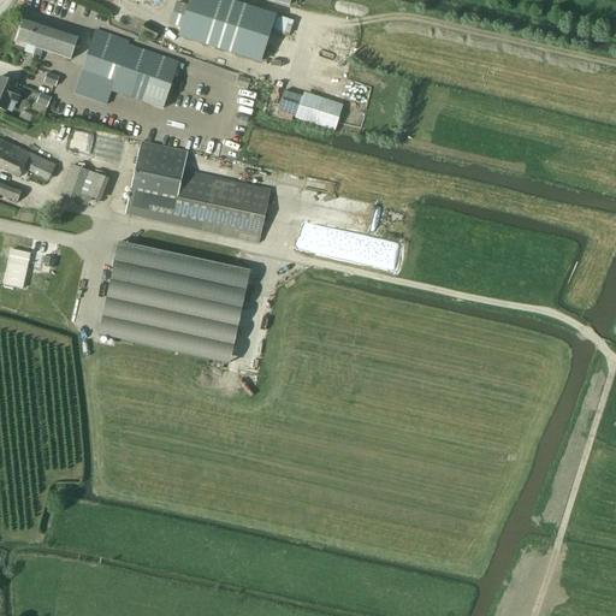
[(182,28),(178,36),(260,63),(271,29),(274,16),(223,0),(189,0),(188,7),(182,28)]
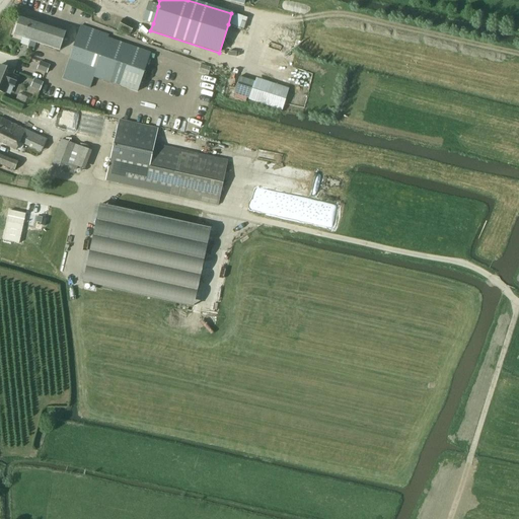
[(153,23),(158,6),(149,3),(144,20),(153,23)]
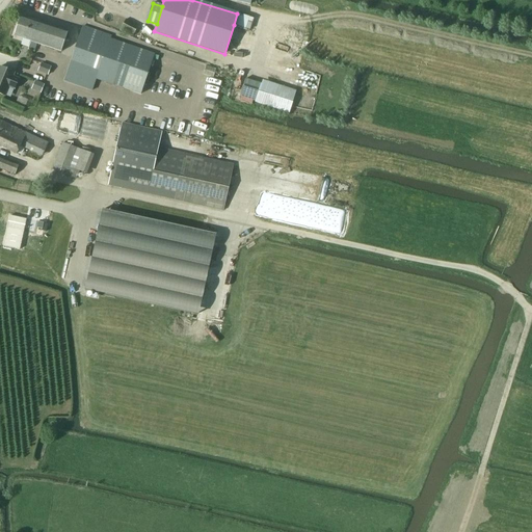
[(253,19),(237,14),(234,25),(248,29),(253,19)]
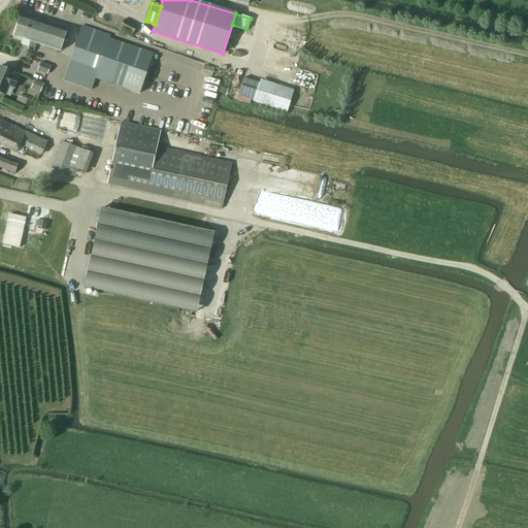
[(34,52),(36,44),(61,53),(67,32),(21,17),(13,36),(30,42),(28,50),(34,52)]
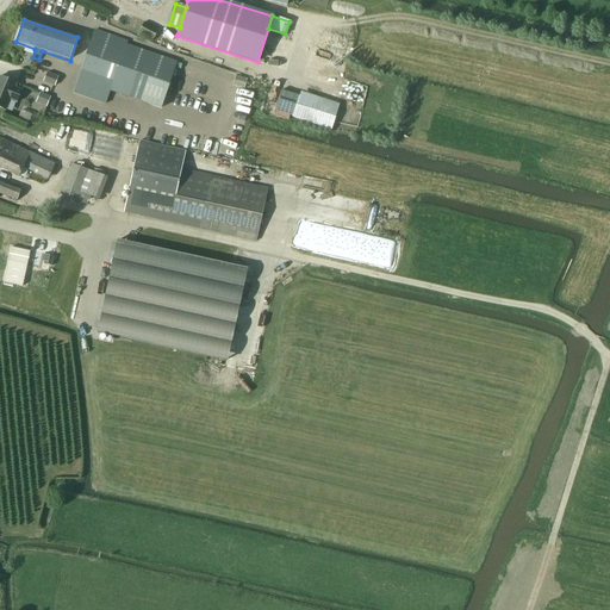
[(138,35),(153,42),(159,30),(144,23),(138,35)]
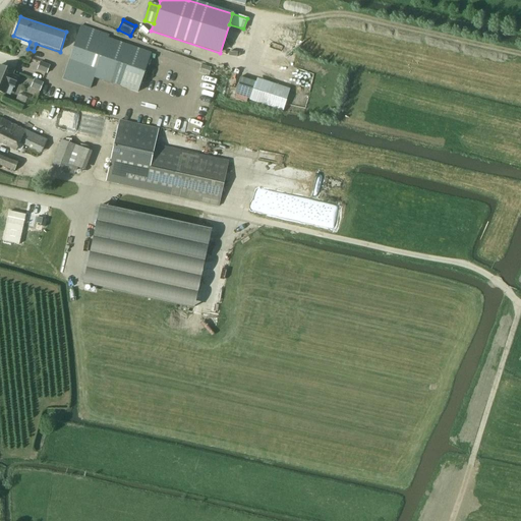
[(151,54),(108,39),(109,36),(81,26),(63,80),(90,90),(94,78),(137,93),(151,54)]
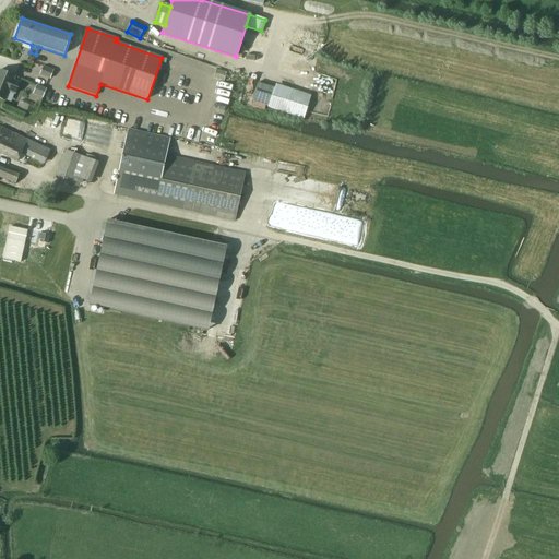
[(43,67),(39,75),(50,80),(54,71),(43,67)]
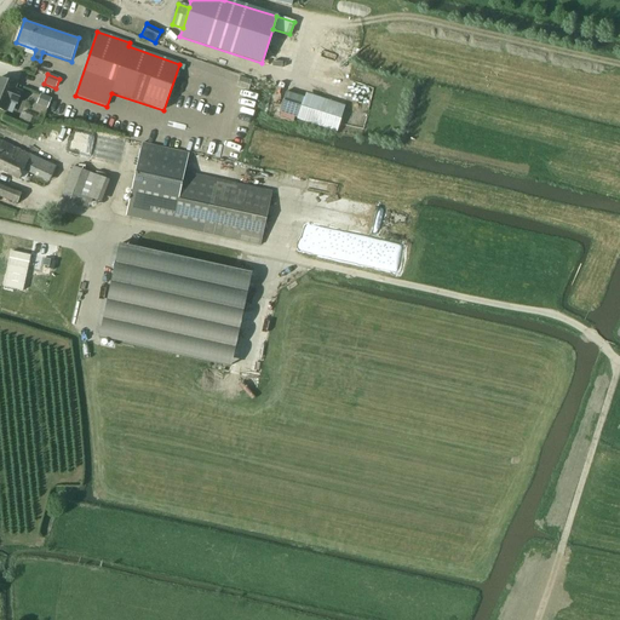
[(23,92),(16,90),(17,86),(0,78),(0,110),(5,113),(10,102),(17,105),(23,92)]
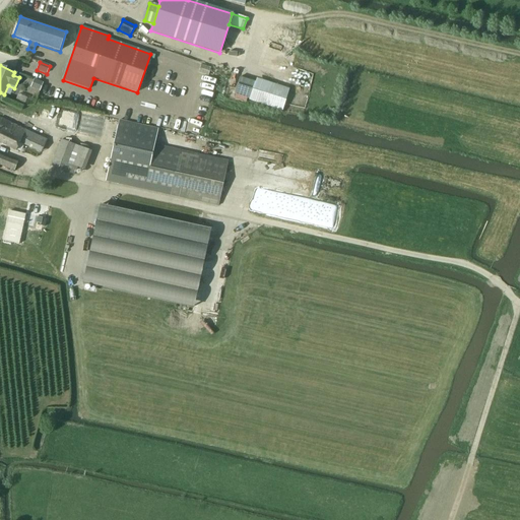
[(201,65),(198,73),(208,76),(211,68),(201,65)]
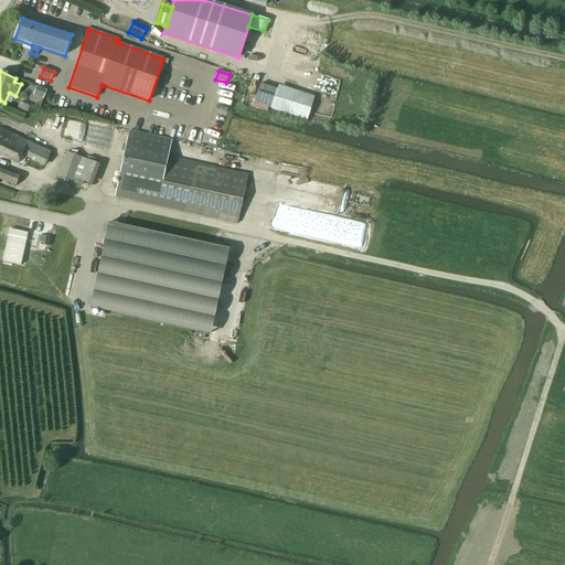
[(260,85),(255,103),(272,108),(277,89),(260,85)]
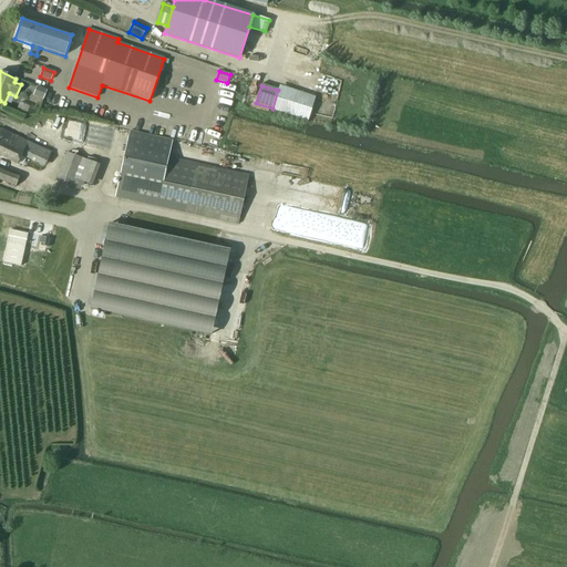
[(38,86),(33,95),(43,100),(48,90),(38,86)]
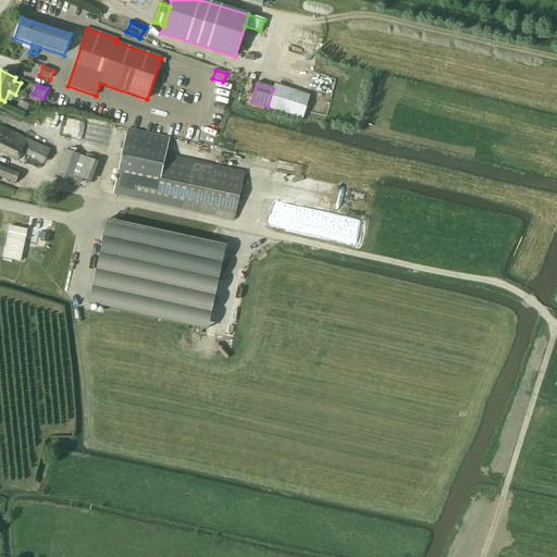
[(20,101),(16,109),(26,113),(29,106),(20,101)]
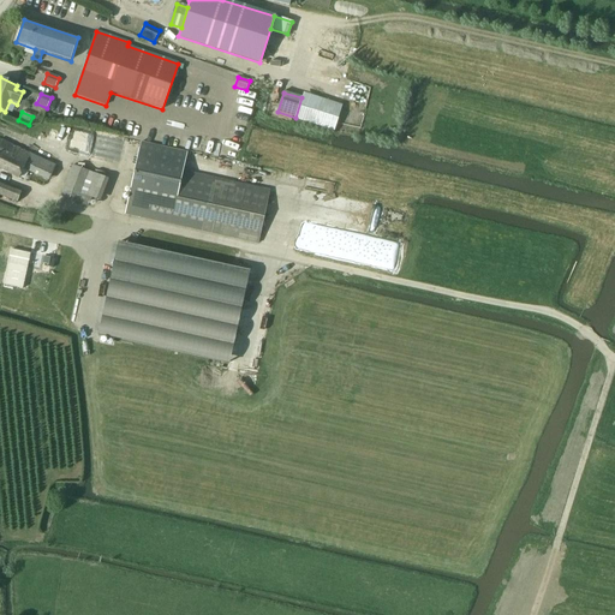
[(0,169),(19,179),(24,167),(49,179),(55,166),(0,139),(0,169)]
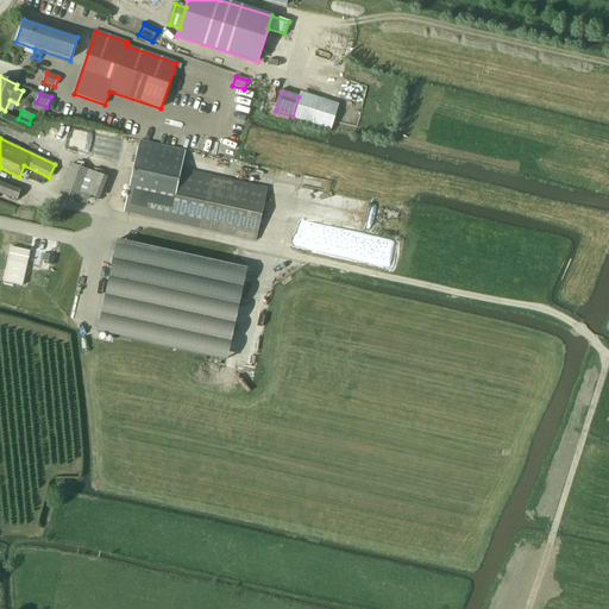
[(139,140),(139,142),(123,213),(256,243),(268,188),(181,169),(186,151),(139,140)]
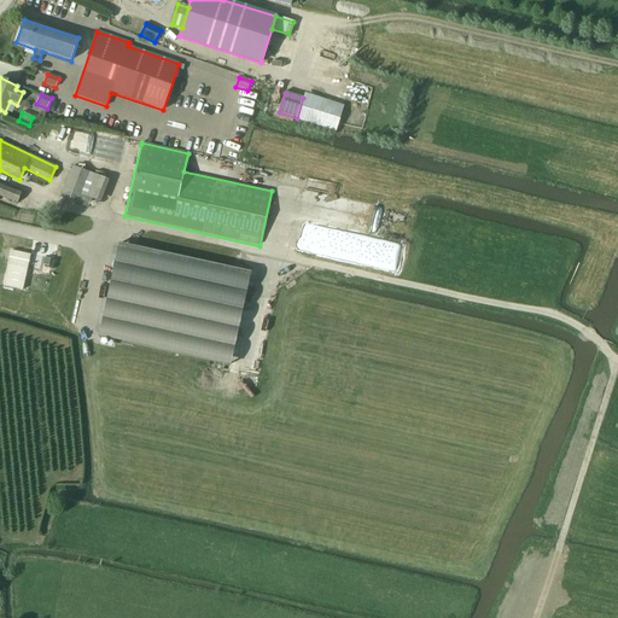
[(64,188),(60,197),(77,204),(88,208),(92,199),(81,194),(89,173),(73,165),(64,188)]
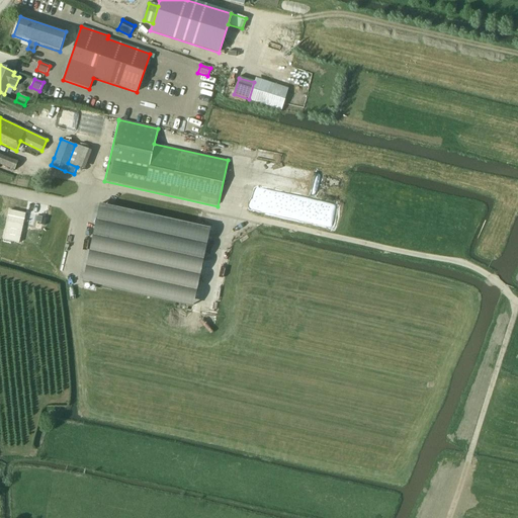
[(91,151),(75,145),(68,163),(77,167),(84,169),(91,151)]
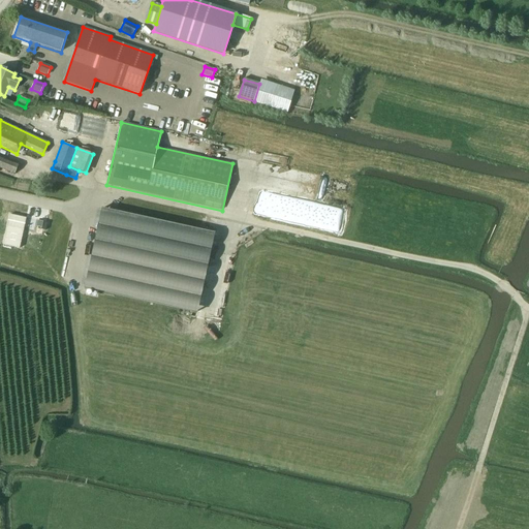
[(19,166),(0,158),(0,167),(14,175),(19,166)]
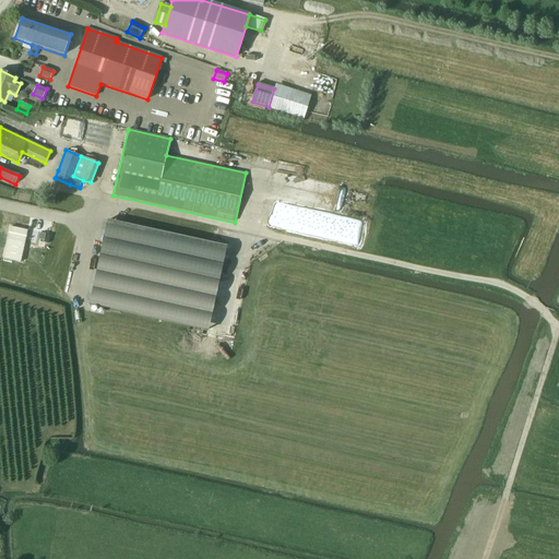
[(264,225),(357,242),(360,222),(305,211),(306,203),(337,210),(342,189),(282,177),(277,197),(301,201),(300,207),(270,201),(264,225)]
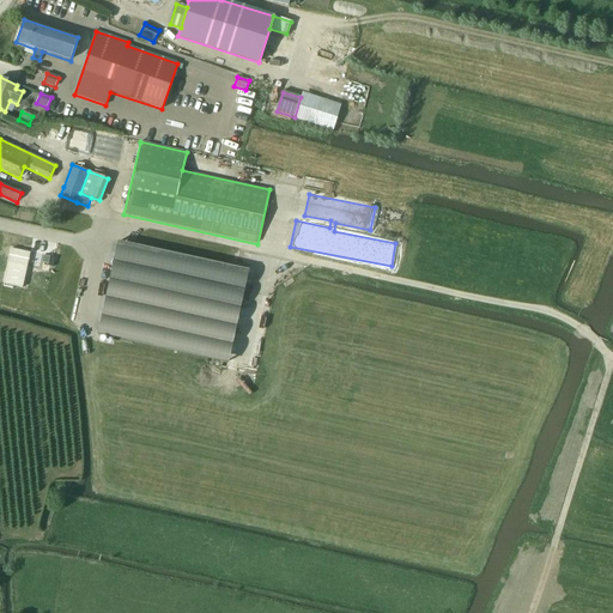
[(248,271),(119,242),(98,334),(228,363),(248,271)]
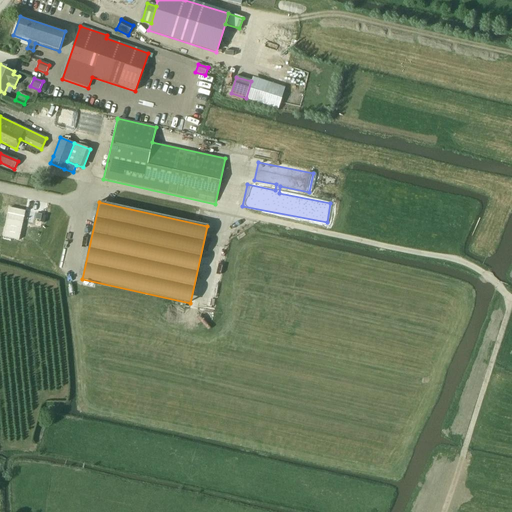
[(26,215),(13,209),(2,236),(16,241),(26,215)]
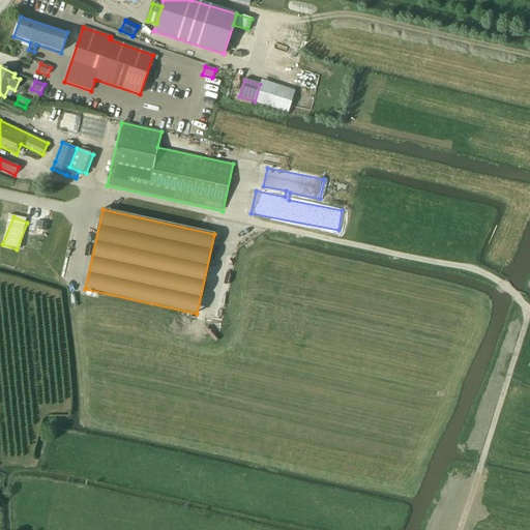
[(53,223),(41,219),(39,227),(51,230),(53,223)]
